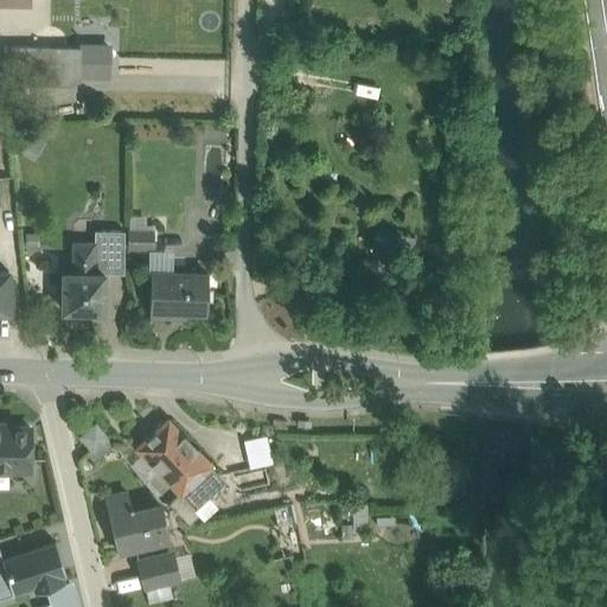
[(2,46),(2,76),(80,78),(81,48),(2,46)]
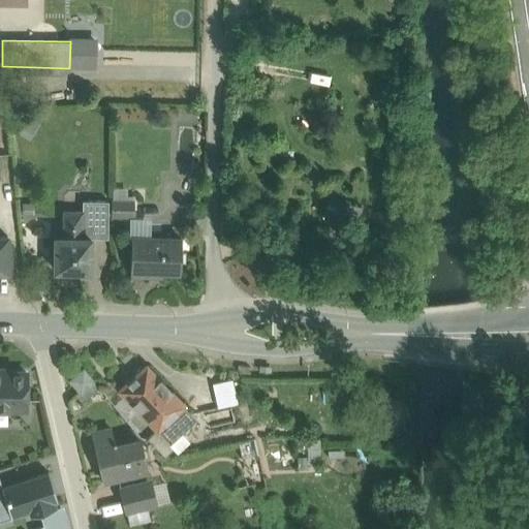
[(70,41),(69,68),(95,68),(95,41),(70,41)]
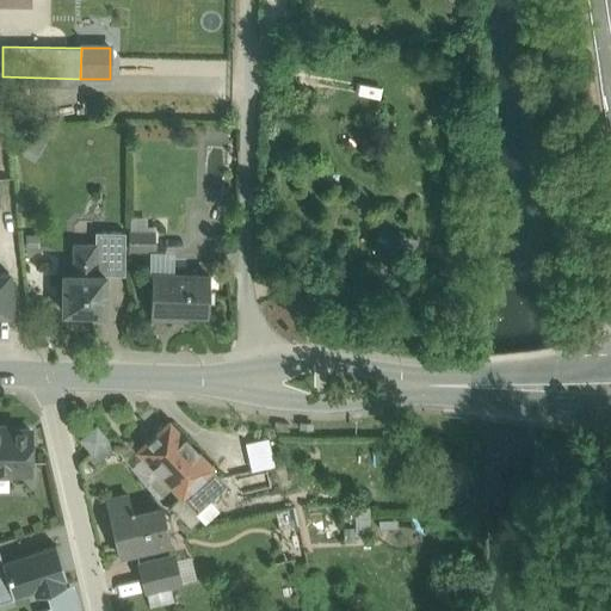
[(125,233),(94,232),(94,245),(96,245),(94,275),(104,275),(104,276),(124,276),(125,233)]
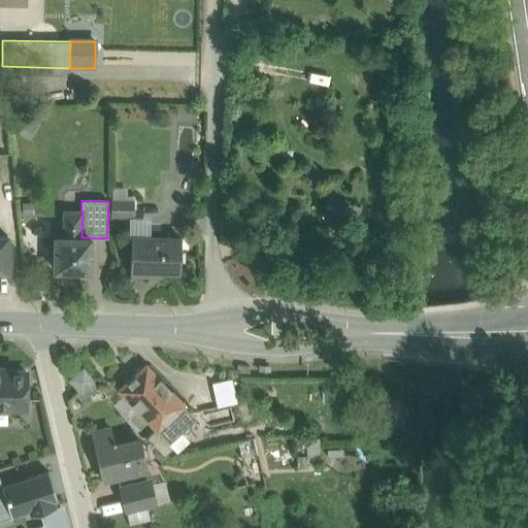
[(134,202),(111,202),(111,217),(134,217),(134,202)]
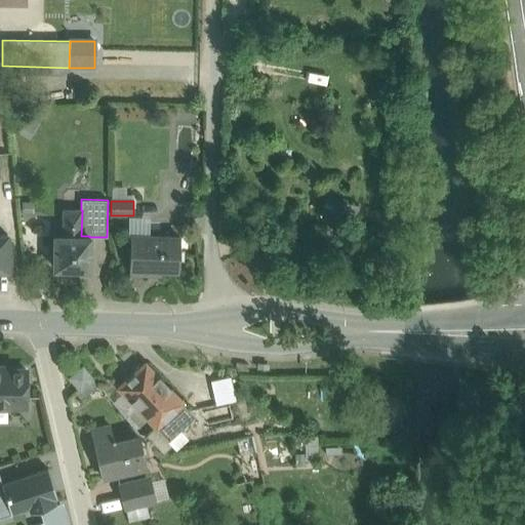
[(81,210),(63,210),(63,236),(54,236),(54,269),(61,269),(61,274),(74,274),(74,273),(86,273),(86,269),(89,269),(89,237),(89,236),(81,236),(82,210),(81,210)]
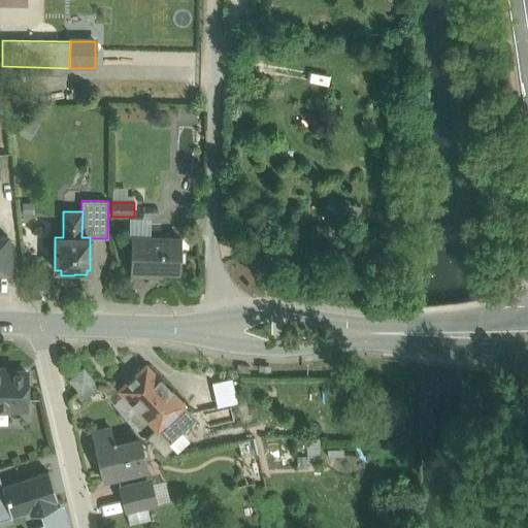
[(182,239),(131,238),(130,274),(149,274),(149,271),(180,272),(182,239)]
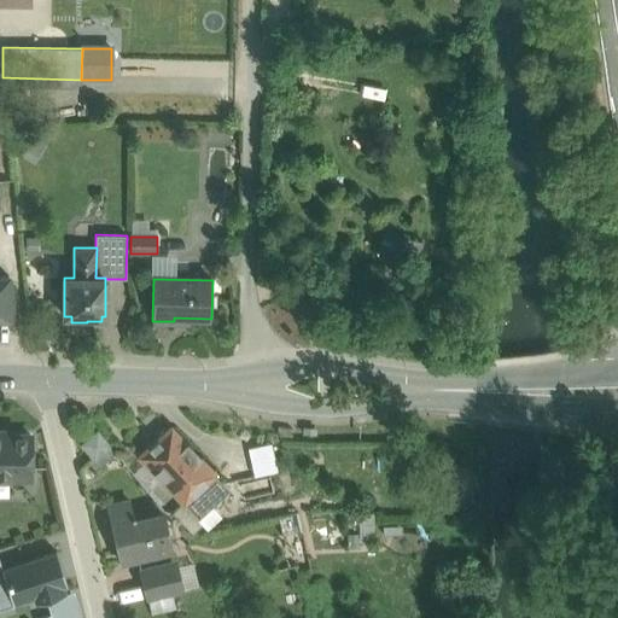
[(10,290),(0,290),(0,318),(12,319),(10,290)]
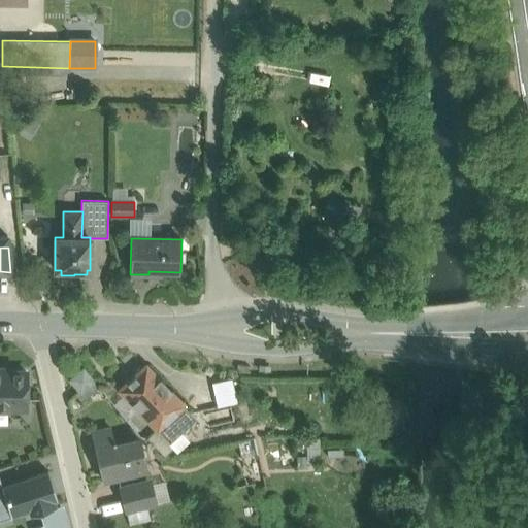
[(196,417),(145,365),(118,390),(156,429),(169,442),(196,417)]
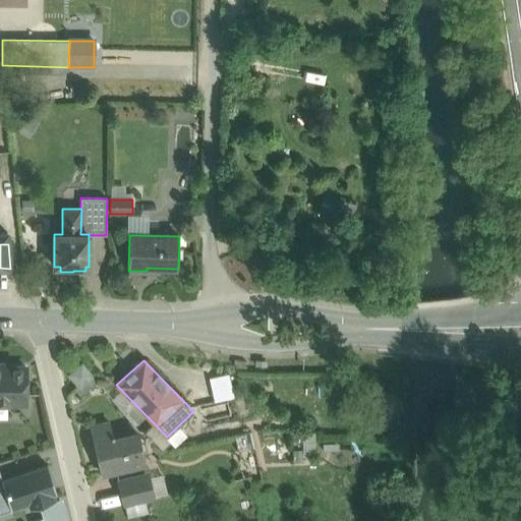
[(7,367),(4,364),(0,364),(0,403),(25,404),(25,367),(7,367)]
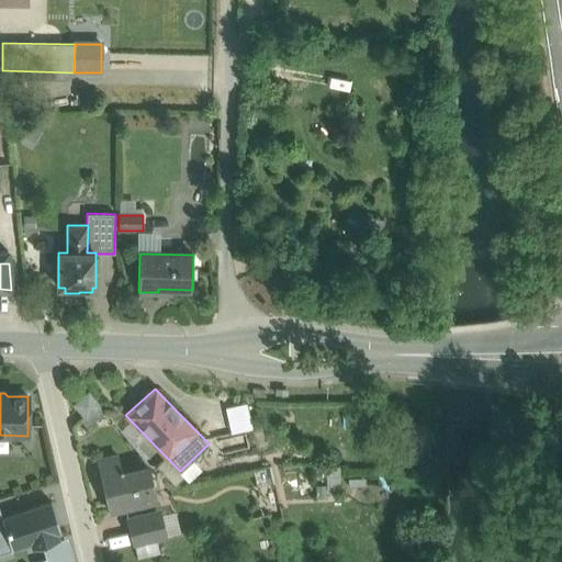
[(88,394),(75,404),(86,417),(89,414),(93,420),(103,412),(88,394)]
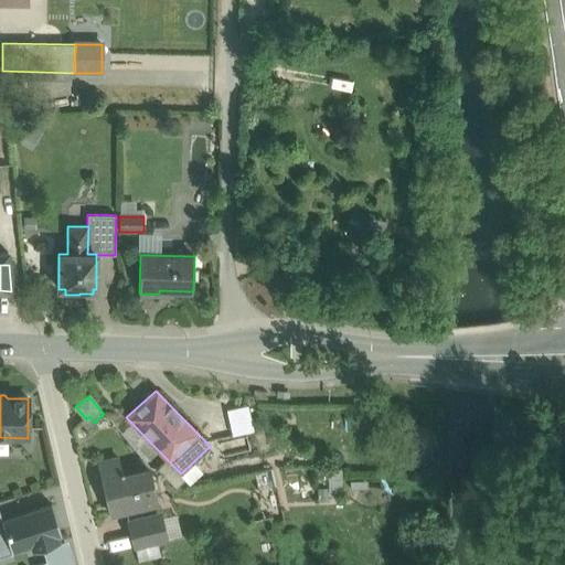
[(254,430),(214,439),(220,467),(259,457),(254,430)]
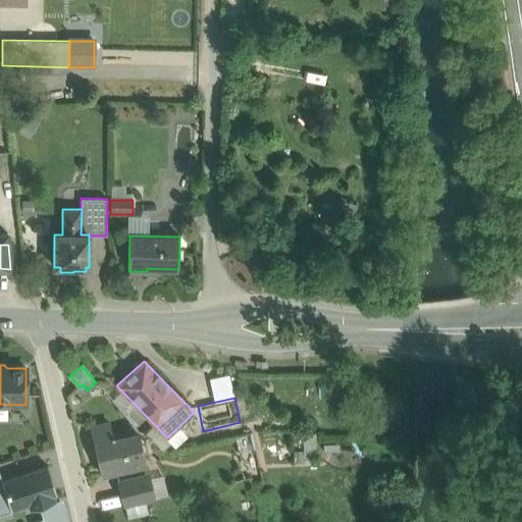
[(112,441),(108,424),(91,428),(101,475),(145,465),(139,435),(112,441)]
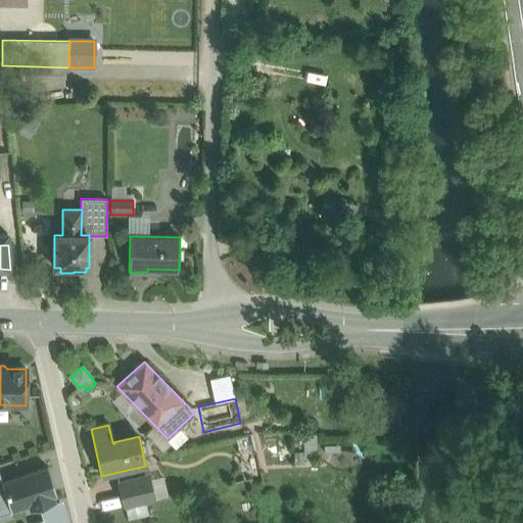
[(168,438),(154,425),(145,434),(162,452),(172,442),(168,438)]
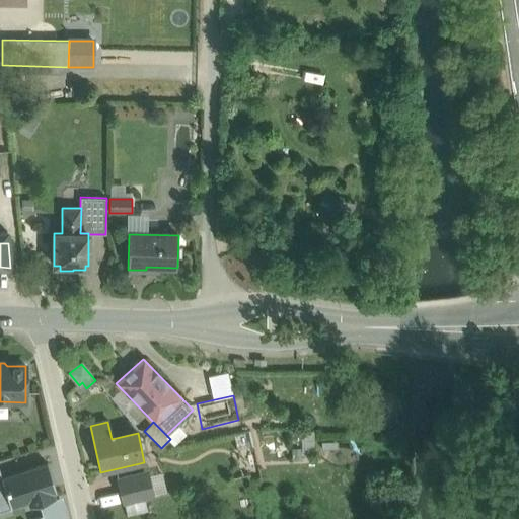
[(47,463),(1,477),(2,480),(0,480),(0,500),(7,498),(10,507),(28,501),(29,507),(56,499),(54,493),(56,492),(47,463)]
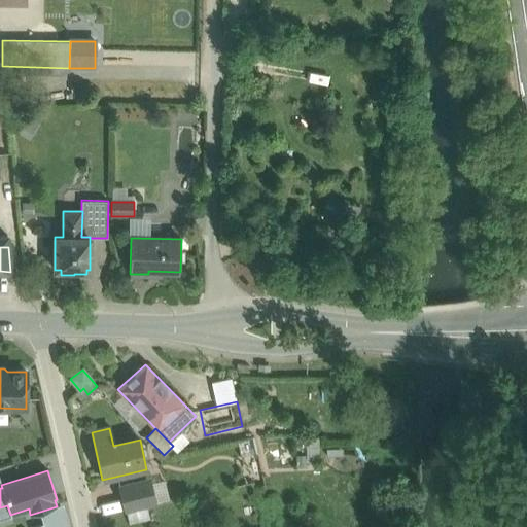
[(149,480),(119,487),(126,511),(155,503),(149,480)]
